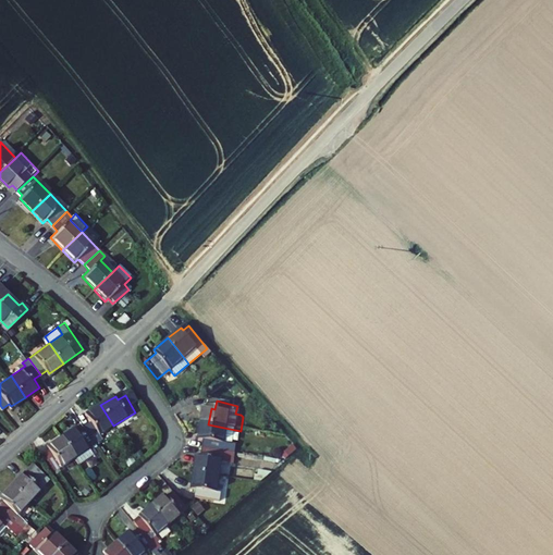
[(90,422),(84,426),(95,444),(101,440),(98,435),(113,426),(100,405),(86,414),(90,422)]
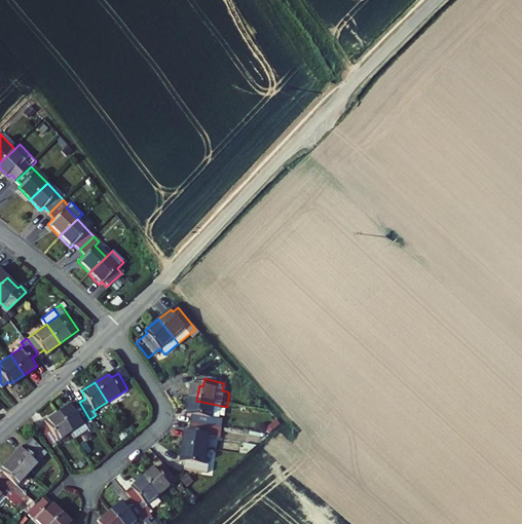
[(196,416),(194,423),(222,429),(227,407),(196,401),(192,416),(196,416)]
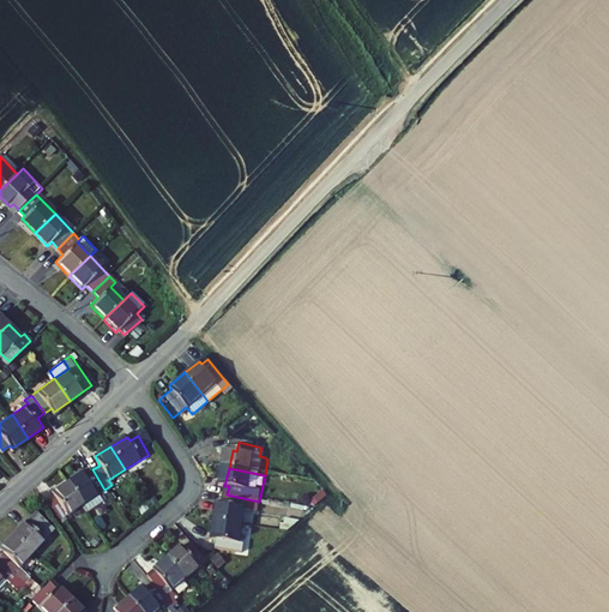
[(84,471),(68,480),(83,503),(100,493),(104,490),(92,469),(86,474),(84,471)]
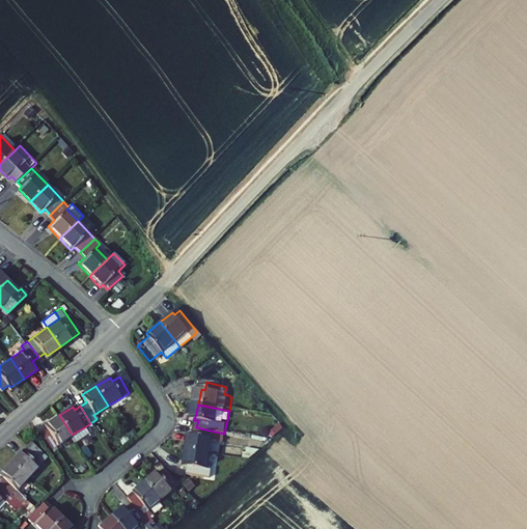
[(47,426),(40,430),(51,448),(72,435),(59,415),(45,423),(47,426)]
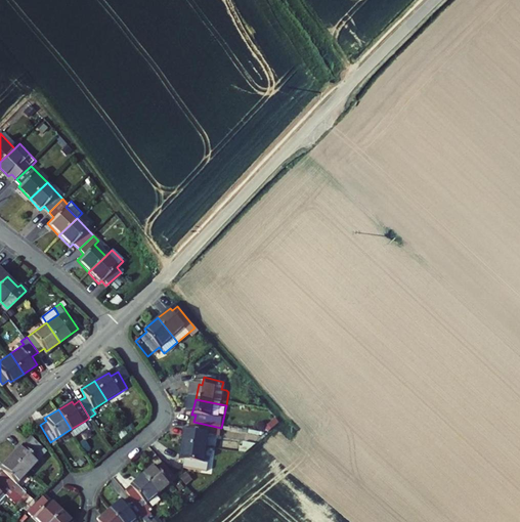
[(85,421),(71,429),(77,440),(91,432),(85,421)]
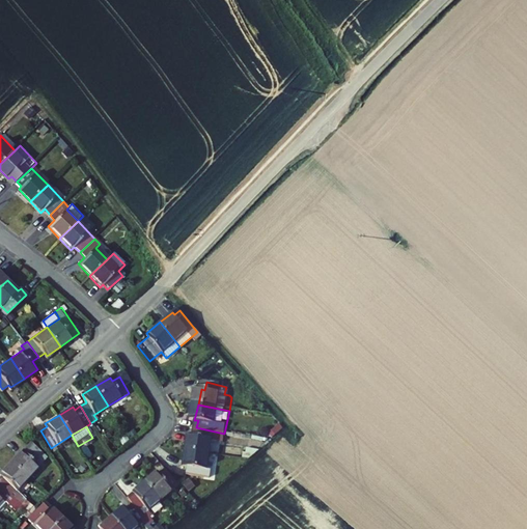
[(191,434),(188,450),(212,454),(215,440),(222,441),(224,434),(196,427),(195,435),(191,434)]
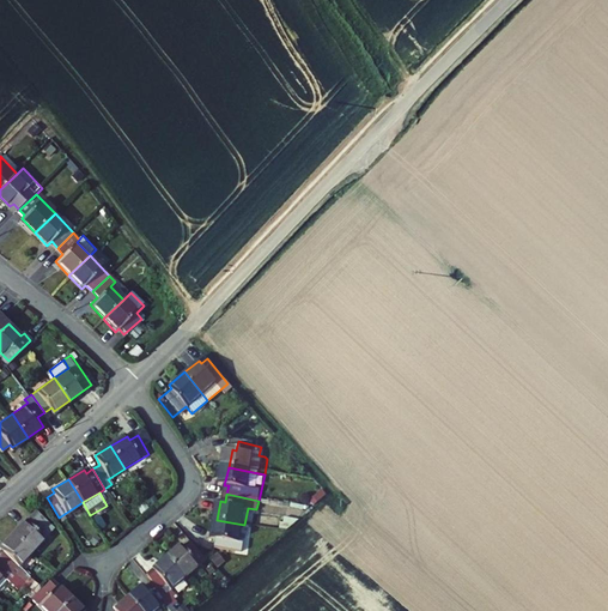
[(23,516),(11,531),(30,549),(53,525),(37,509),(26,520),(23,516)]
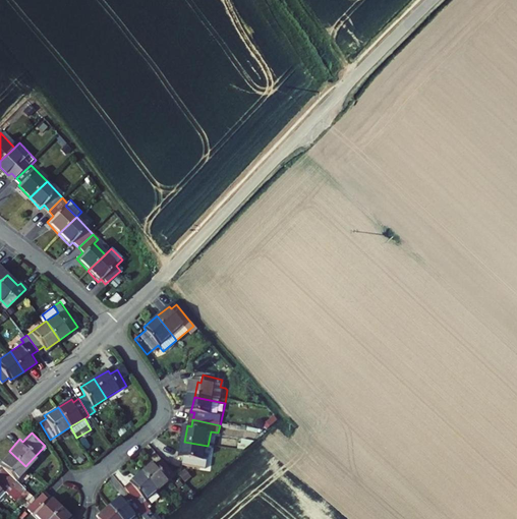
[(184,442),(180,460),(184,460),(182,467),(203,471),(208,446),(184,442)]
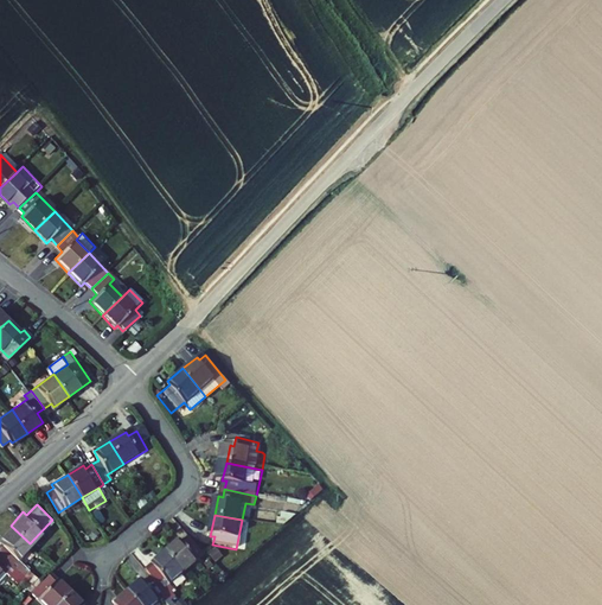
[(1,542),(0,543),(0,553),(11,564),(17,558),(30,543),(11,526),(0,536),(0,541),(1,542)]
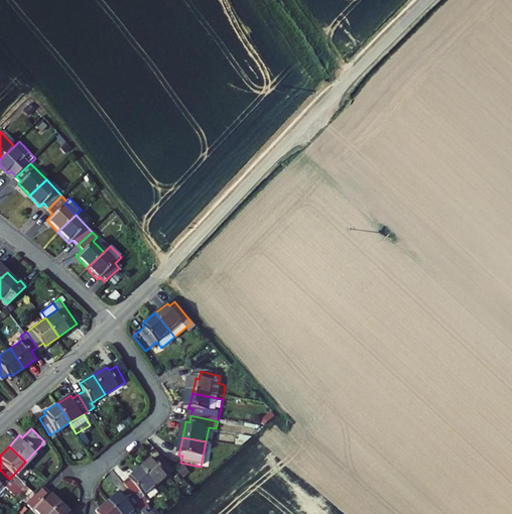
[(156,457),(143,467),(158,485),(176,470),(164,456),(158,460),(156,457)]
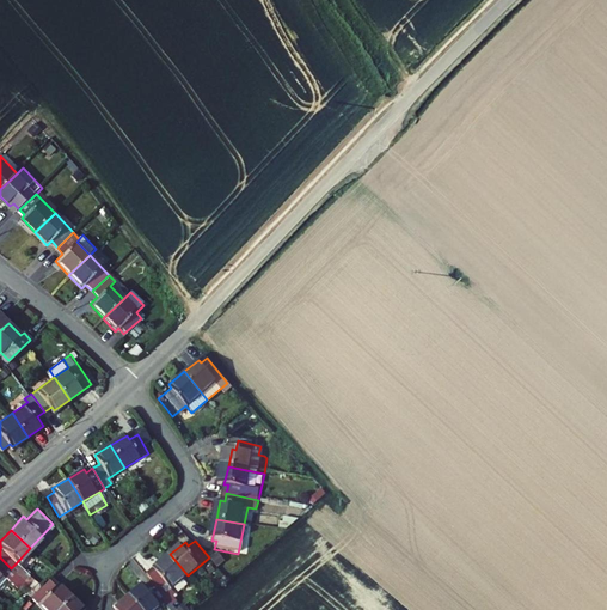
[(151,572),(157,579),(172,597),(178,592),(175,586),(188,575),(170,554),(157,566),(158,567),(151,572)]
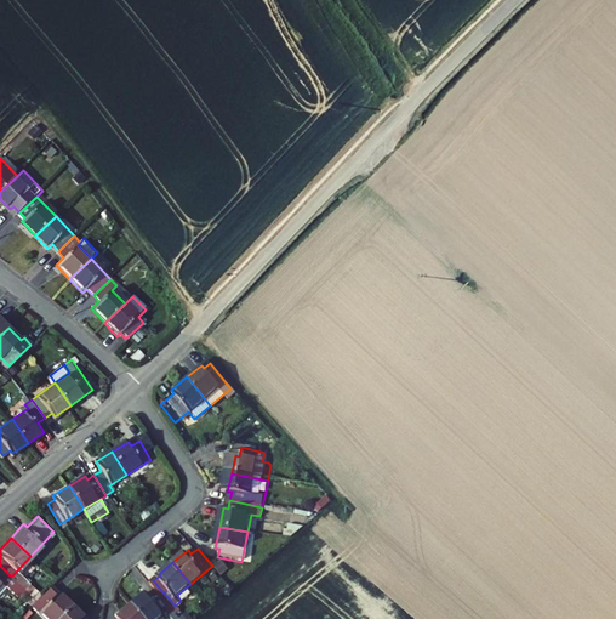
[(0,584),(3,581),(5,584),(11,577),(0,566),(0,584)]
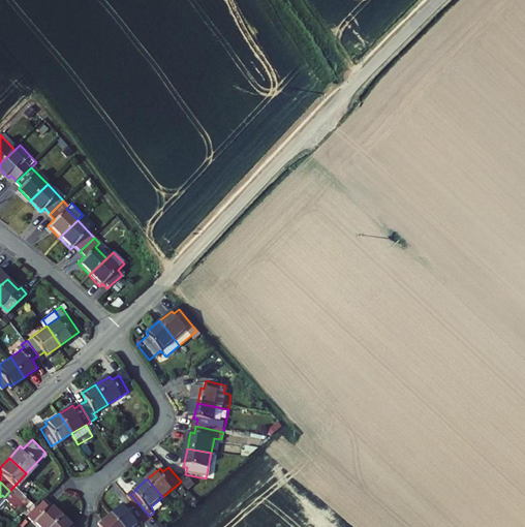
[(14,486),(9,491),(25,505),(30,499),(14,486)]
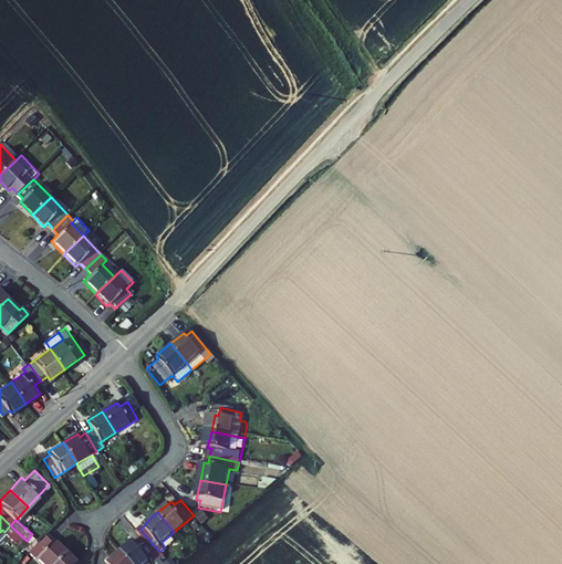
[(27,541),(10,525),(4,532),(27,552),(30,549),(32,546),(27,541)]
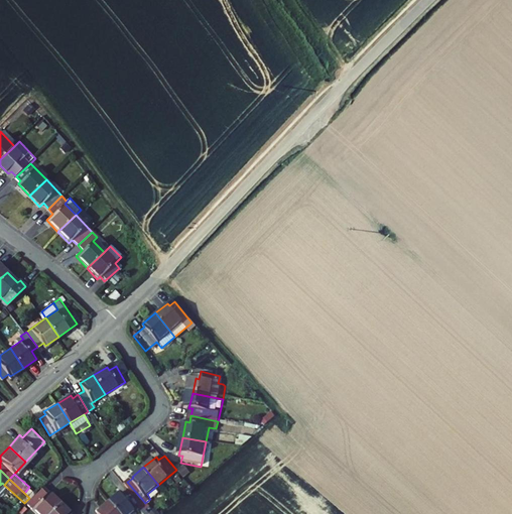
[(47,491),(42,485),(29,498),(27,500),(40,513),(46,513),(60,500),(49,489),(47,491)]
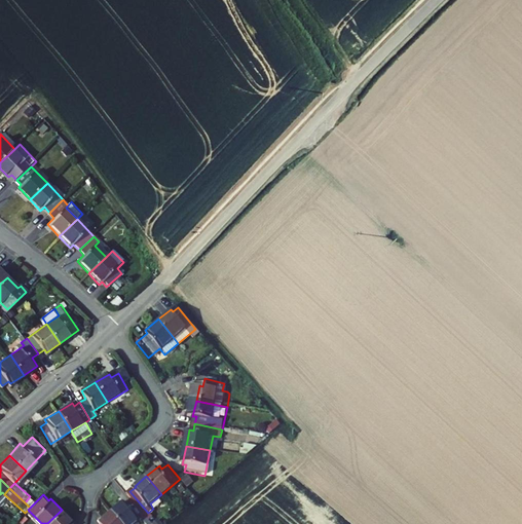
[(127,499),(115,510),(126,523),(135,523),(148,513),(135,497),(129,501),(127,499)]
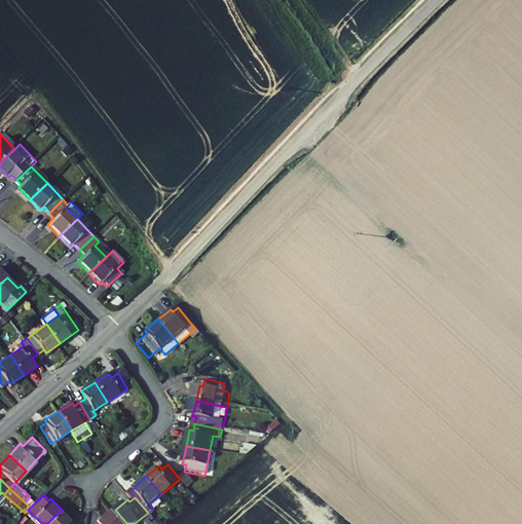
[(73,521),(62,510),(47,523),(72,523),(73,521)]
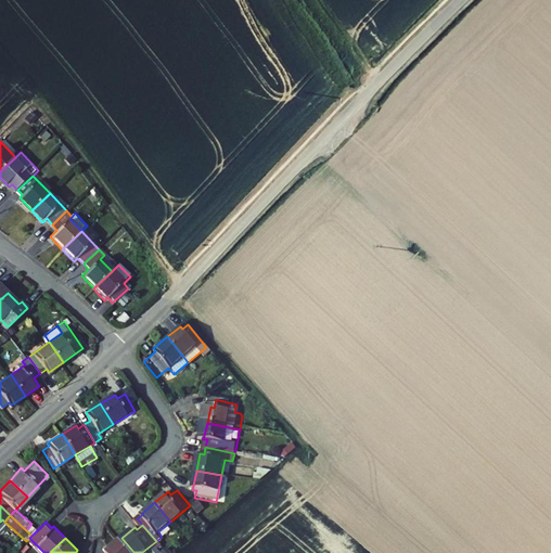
[(111,552),(133,552),(122,538),(107,549),(111,552)]
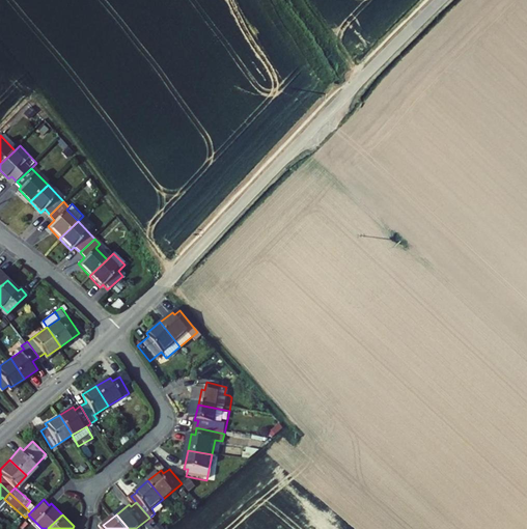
All buildings are outlined.
